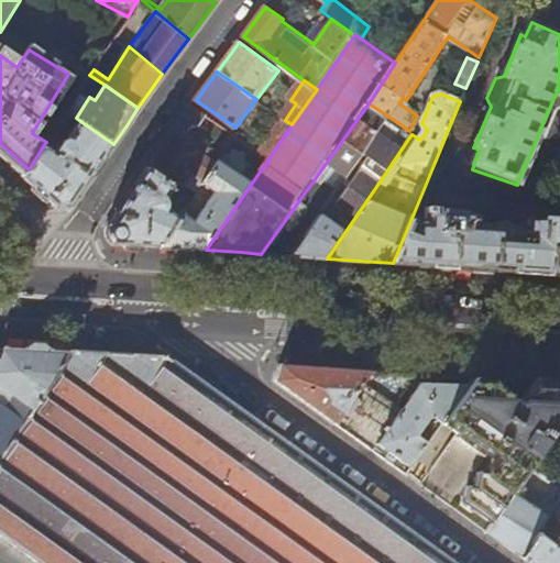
[(380,133),(391,118),(369,103),(261,254),(282,255),(294,256),(366,153),(388,168),(402,148),(380,133)]
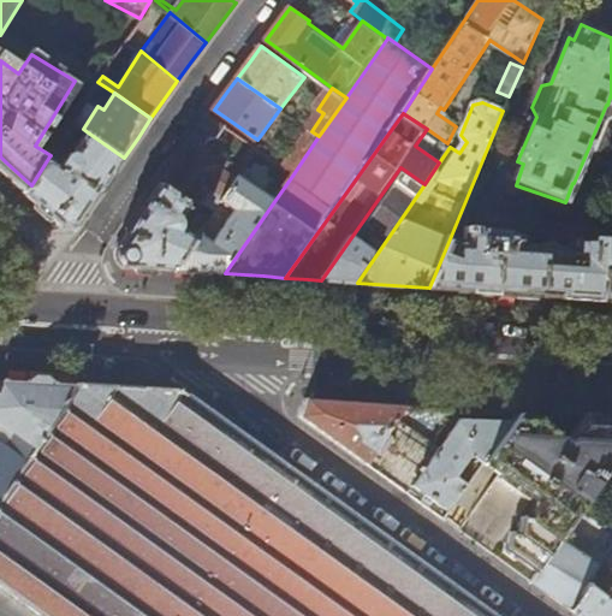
[(319,136),(312,131),(284,171),(292,176),(319,136)]
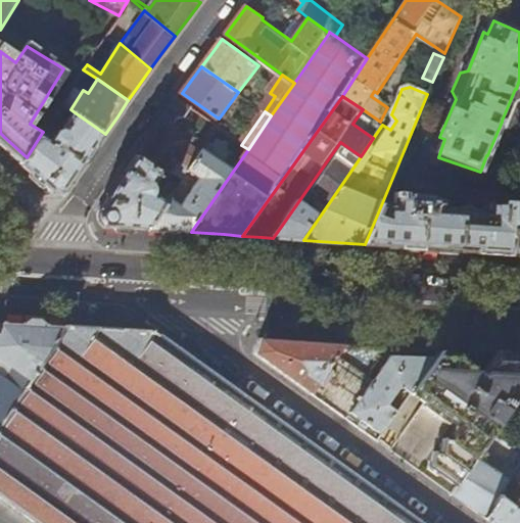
[(87,161),(105,134),(75,112),(63,129),(59,129),(55,132),(53,135),(53,140),(42,133),(27,157),(22,163),(40,180),(52,191),(67,189),(87,161)]
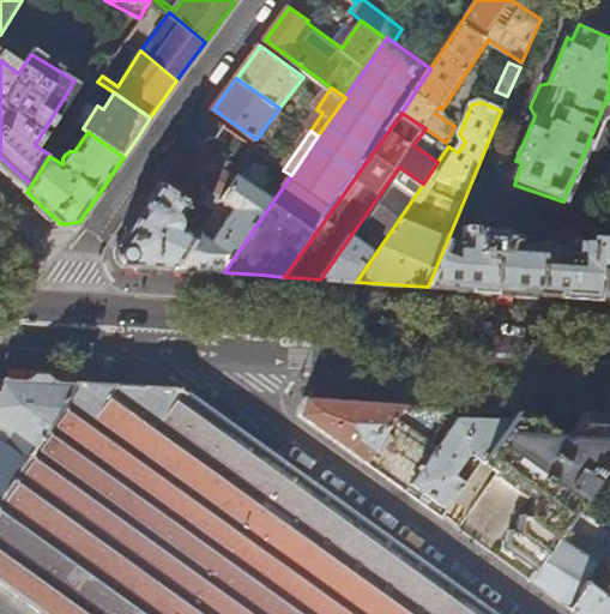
[(177,160),(162,184),(201,210),(215,191),(225,199),(241,178),(229,170),(231,166),(193,138),(177,160)]
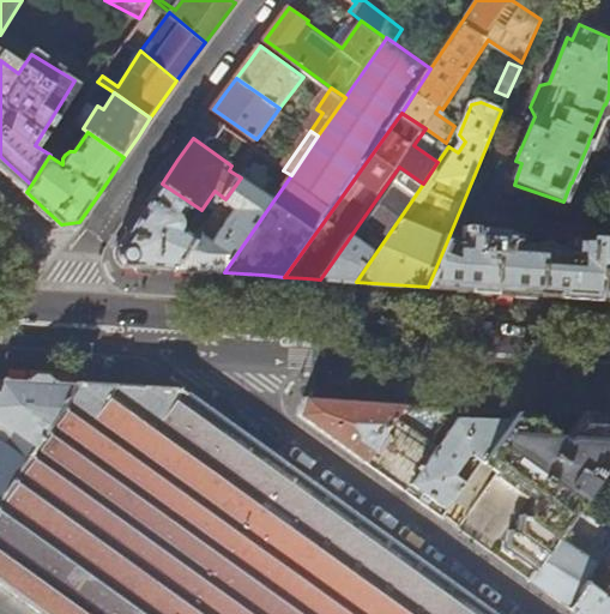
[(5,161),(0,156),(0,168),(26,192),(31,185),(5,161)]
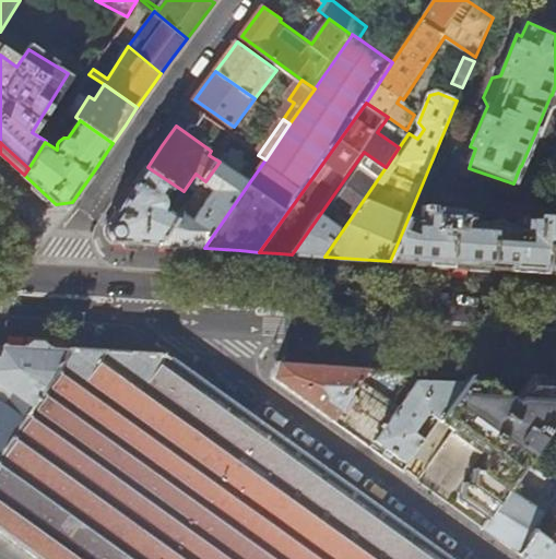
[(220,162),(205,181),(204,182),(215,191),(196,221),(184,212),(180,217),(161,246),(185,247),(204,248),(250,181),(225,165),(228,158),(224,155),(220,162)]
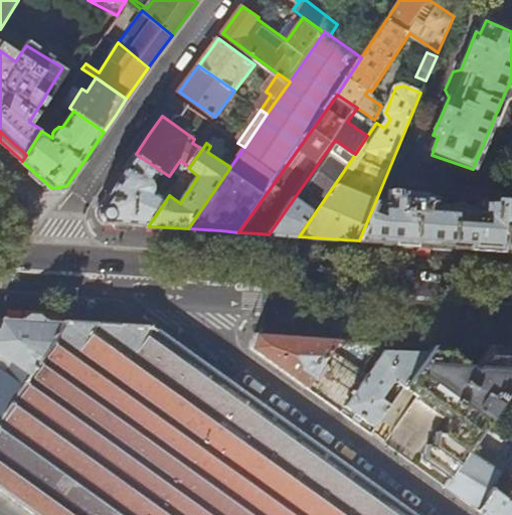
[(288,235),(299,236),(349,163),(333,152),(307,189),(311,192),(315,187),(323,193),(318,195),(315,201),(311,199),(306,207),(295,200),(271,234),(288,235)]
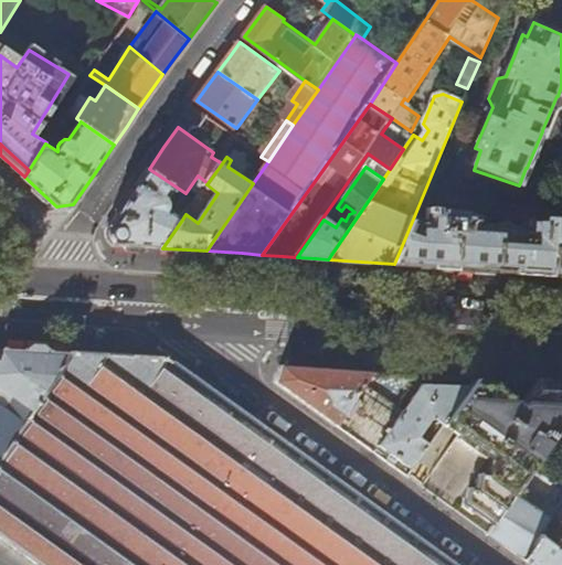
[(186,193),(149,169),(108,230),(115,245),(136,246),(162,248),(182,220),(170,210),(171,209),(171,205),(170,203),(168,201),(171,198),(189,210),(195,201),(186,193)]
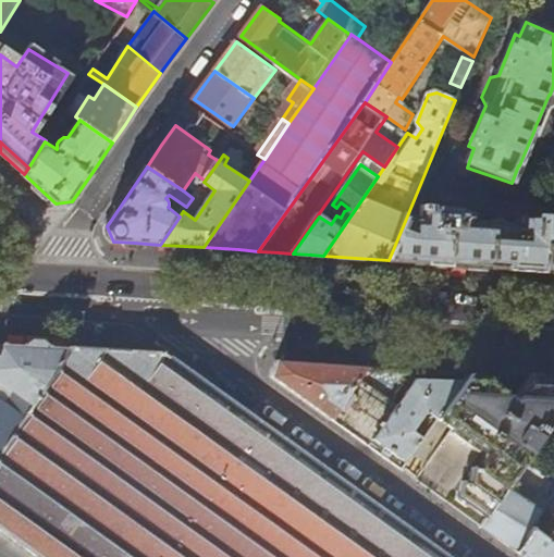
[(408,213),(389,260),(432,262),(468,265),(511,268),(549,271),(553,271),(553,215),(539,214),(539,217),(524,217),(524,225),(472,221),(474,213),(458,211),(458,209),(438,208),(438,210),(430,210),(430,206),(422,205),(421,219),(419,219),(408,213)]
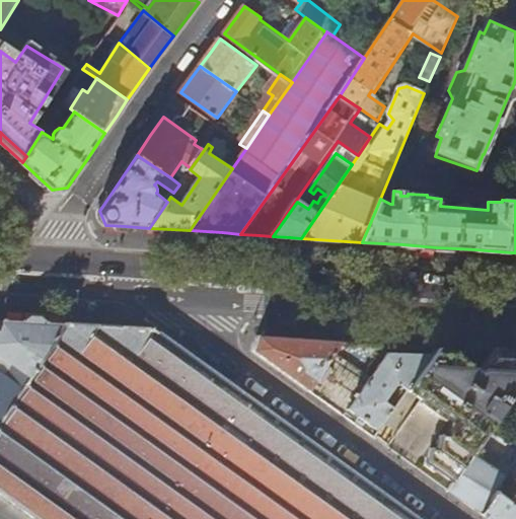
[(61,322),(6,319),(0,327),(0,428),(69,323),(61,322)]
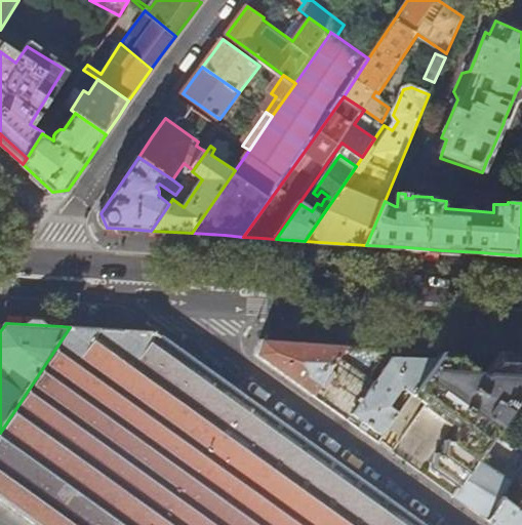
[(426,524),(159,330),(70,327),(0,433),(0,496),(39,524),(426,524)]
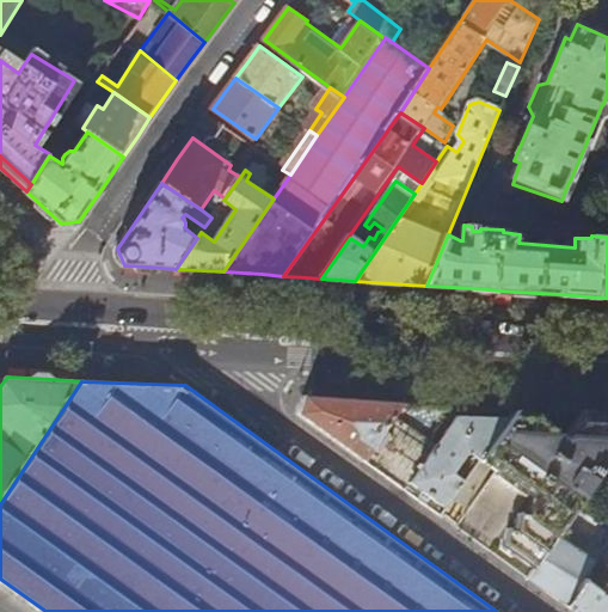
[(388,426),(404,403),(367,401),(306,397),(300,414),(333,436),(366,460),(375,446),(363,438),(374,424),(388,426)]
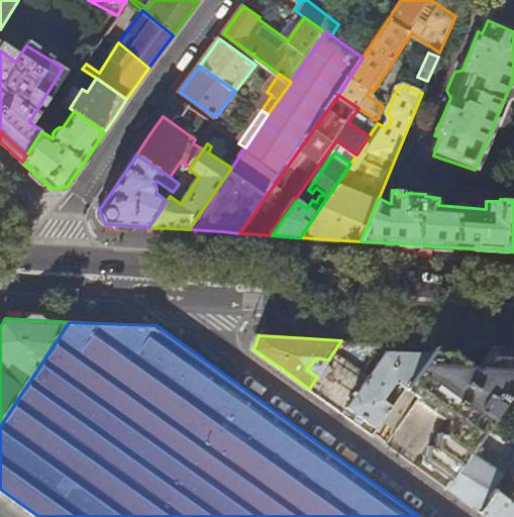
[(382,343),(341,340),(328,359),(317,377),(309,389),(345,415),(352,420),(375,436),(396,406),(386,399),(393,389),(396,391),(399,387),(396,385),(399,382),(408,389),(409,388),(437,347),(394,344),(382,343)]
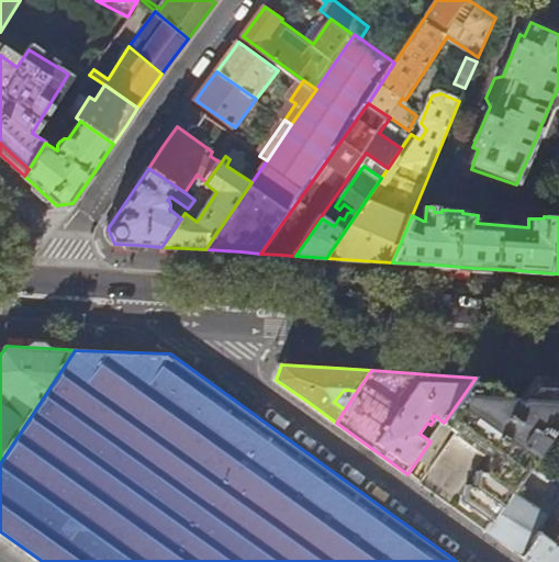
[(558,382),(543,382),(476,378),(445,422),(492,454),(490,470),(481,470),(478,484),(470,485),(467,502),(493,520),(513,492),(558,424),(558,382)]
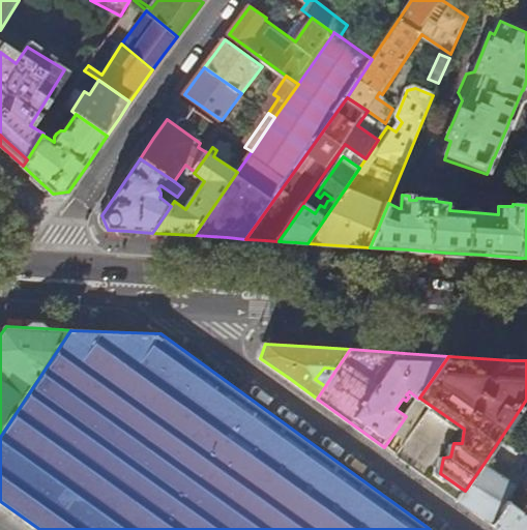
[(502,476),(484,464),(465,491),(459,501),(476,511),(495,524),(507,505),(519,487),(510,481),(511,480),(503,474),(502,476)]
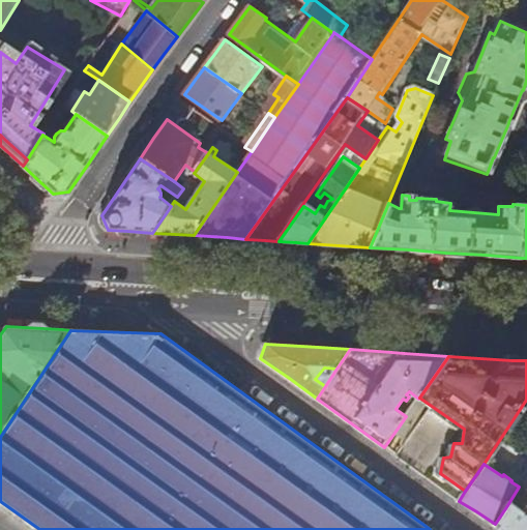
[(526,518),(522,514),(507,505),(495,524),(494,526),(500,529),(526,529),(526,518)]
